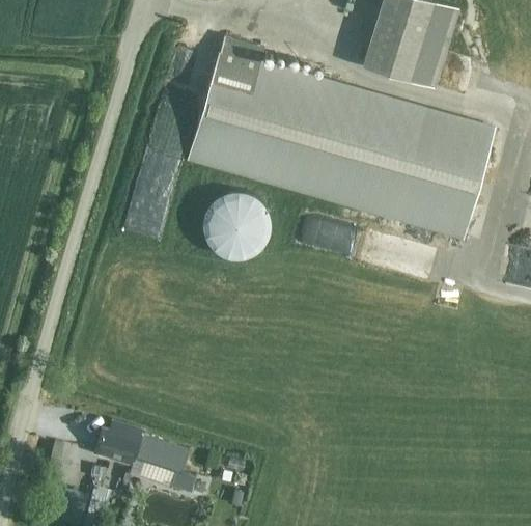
[(436,89),(460,10),(427,0),(382,0),(362,67),(436,89)]
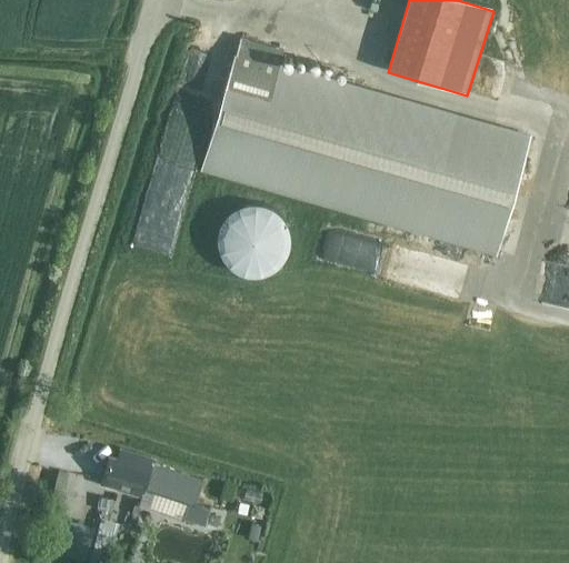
[(530,142),(278,70),(282,53),(239,41),(235,57),(233,57),(200,172),(497,257),(530,142)]
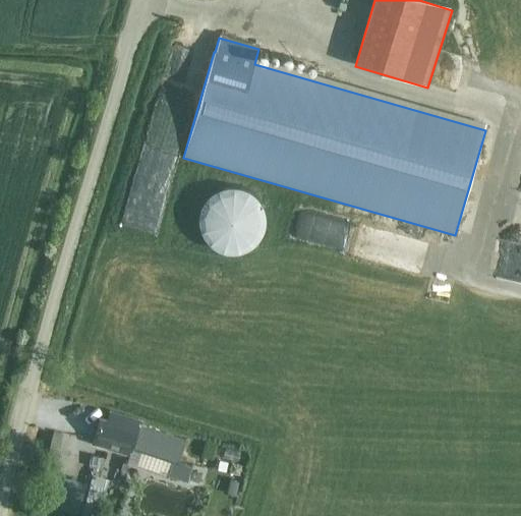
[(236,189),(233,189),(230,189),(227,190),(224,190),(222,191),(219,192),(217,193),(214,195),(212,197),(210,199),(208,202),(206,204),(205,206),(203,209),(201,212),(200,214),(200,217),(199,220),(199,223),(199,226),(200,228),(200,231),(201,234),(203,237),(205,239),(206,241),(208,244),(210,246),(212,248),(214,250),(217,251),(219,252),(222,253),(224,254),(227,255),(230,255),(233,255),(236,255),(239,255),(241,254),(244,253),(247,252),(249,251),(252,250),(254,248),(256,246),(258,244),(261,241),(262,239),(264,237),(265,234),(265,231),(266,228),(266,226),(267,223),(266,220),(266,217),(265,214),(265,212),(264,209),(262,206),(261,204),(258,202),(256,199),(254,197),(252,195),(249,193),(247,192),(244,191),(241,190),(239,190),(236,189)]
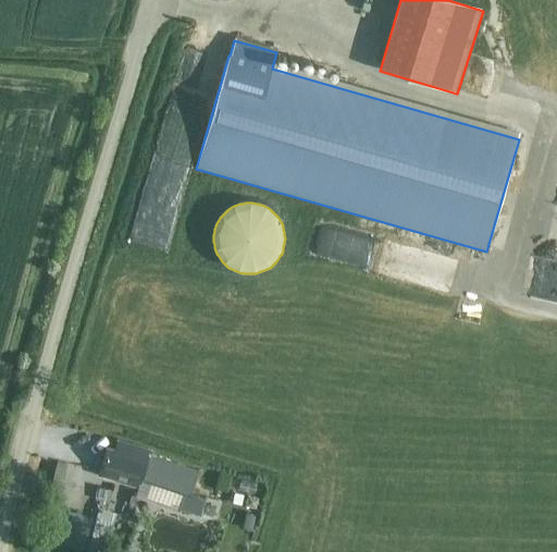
[(327,228),(318,259),(395,281),(404,249),(327,228)]
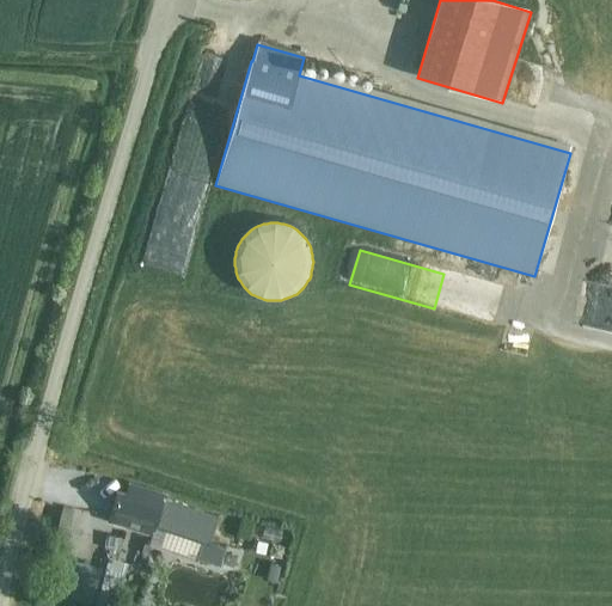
[(165,502),(130,491),(128,500),(118,496),(111,520),(121,524),(118,531),(153,542),(157,528),(204,544),(199,563),(219,570),(225,552),(210,548),(219,522),(164,505),(165,502)]
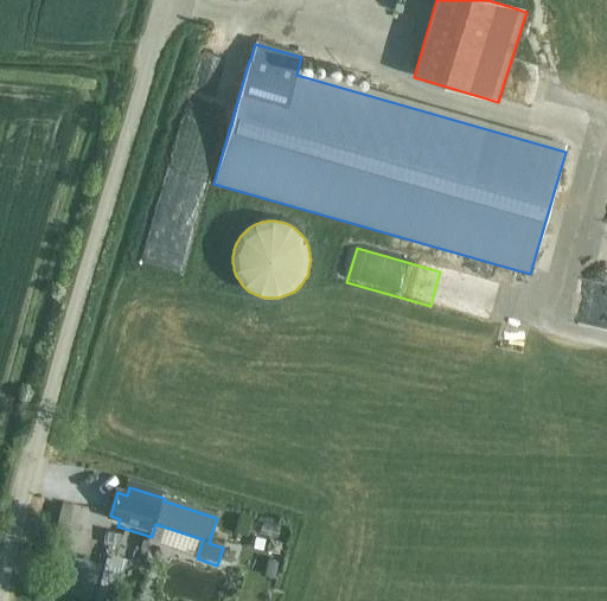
[(236,536),(248,538),(253,519),(241,517),(236,536)]
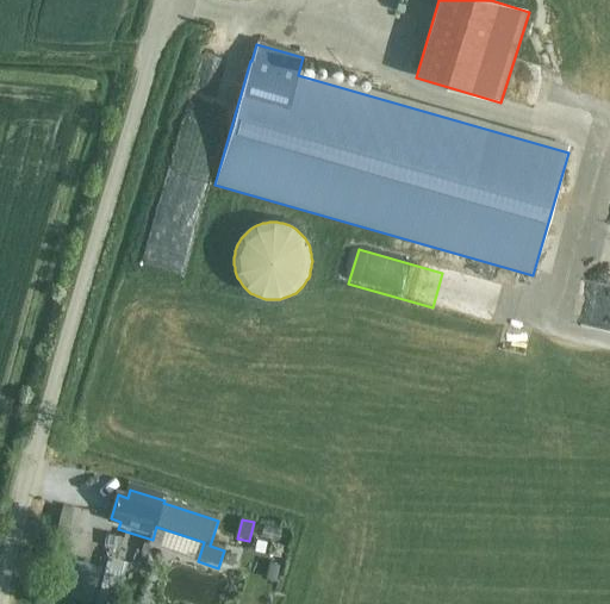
[(47,595),(79,603),(94,603),(103,571),(56,558),(47,595)]
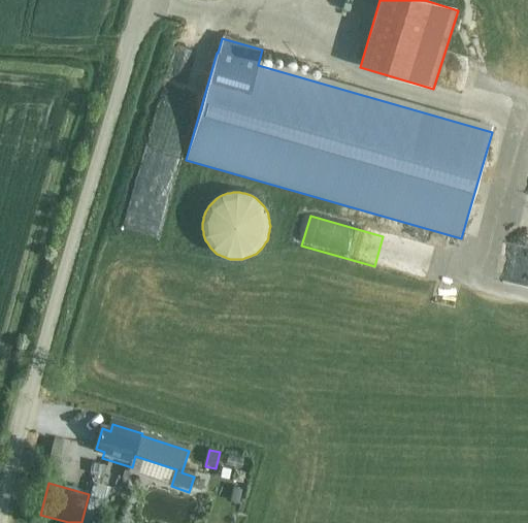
[(230,504),(239,507),(242,492),(233,490),(230,504)]
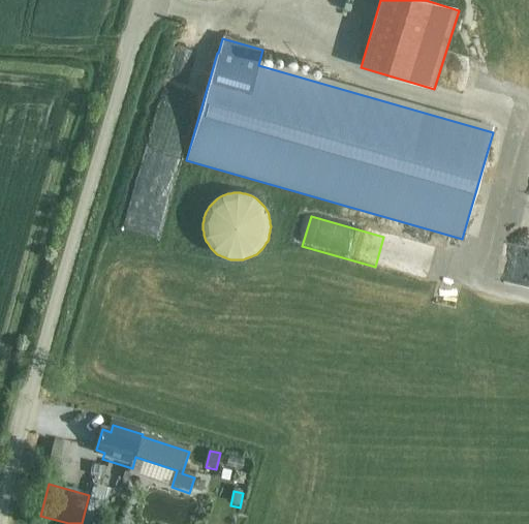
[(94,492),(89,510),(103,515),(110,496),(94,492)]
